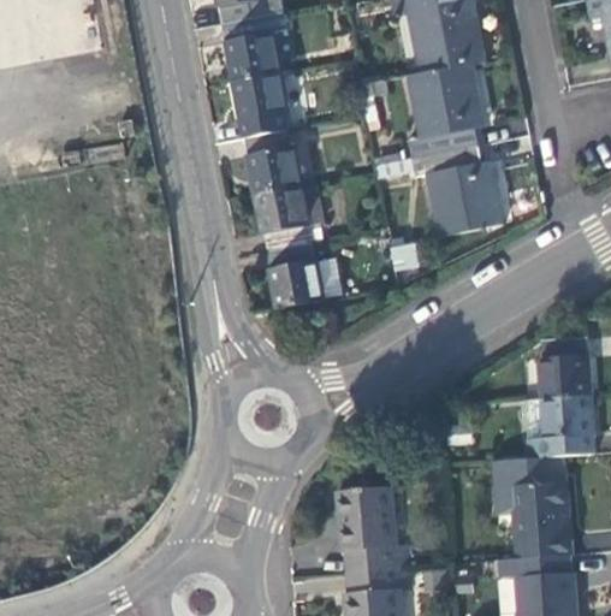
[(214,0),(217,7),(220,24),(280,13),(277,0),(214,0)]
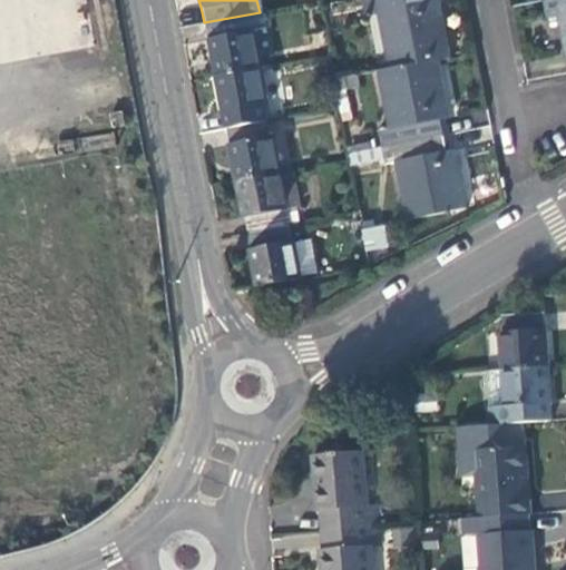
[(433,1),(432,0),(361,0),(364,15),(376,12),(387,69),(435,60),(446,58),(435,0),(433,1)]
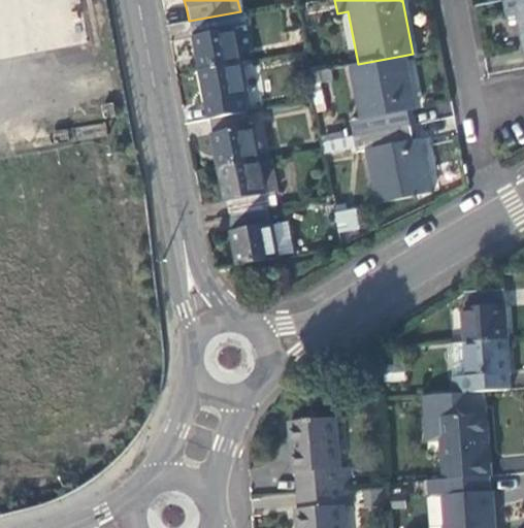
[(523,0),(503,0),(501,0),(505,17),(515,14),(521,52),(523,51),(523,0)]
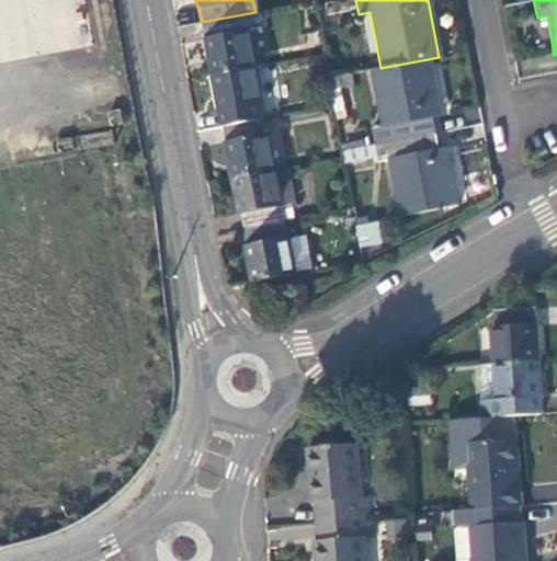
[(256,12),(201,22),(204,39),(211,75),(252,67),(246,31),(259,29),(256,12)]
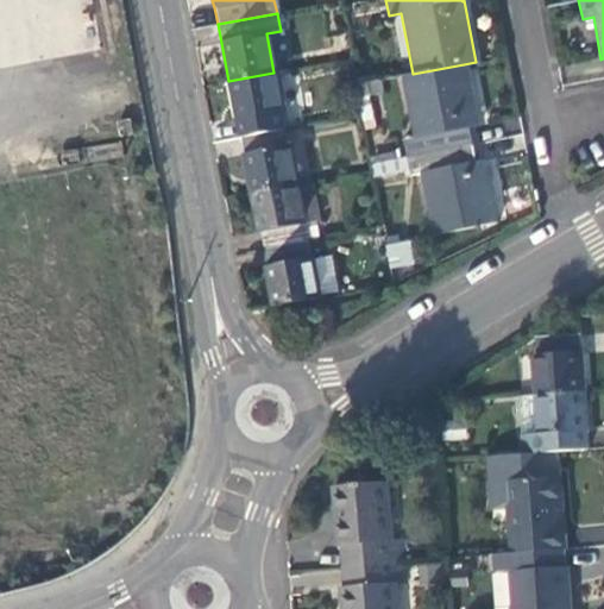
[(464,64),(413,74),(401,76),(413,136),(401,138),(404,157),(474,144),(471,126),(476,125),(464,64)]
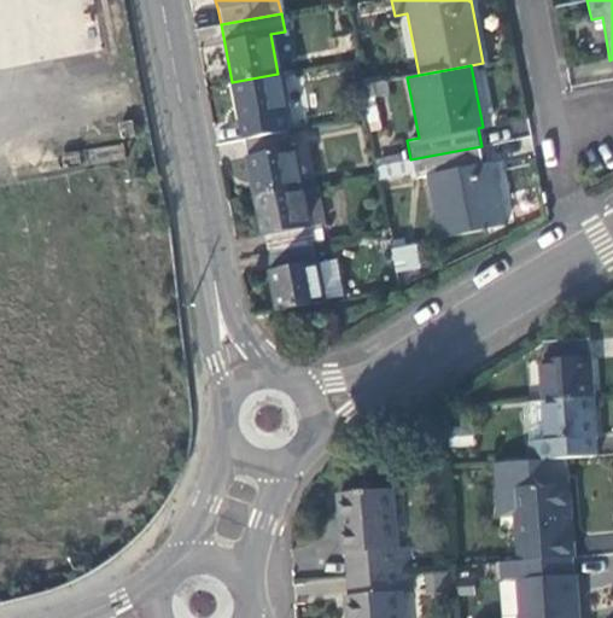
[(278,74),(232,82),(239,122),(239,121),(243,140),(284,132),(280,114),(285,112),(278,74)]
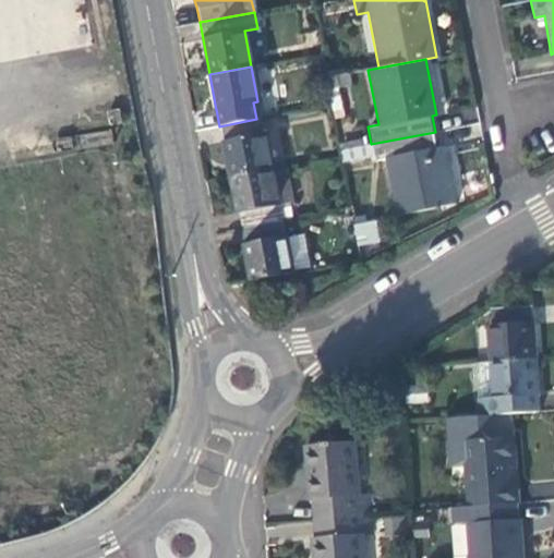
[(256,119),(219,126),(223,142),(229,178),(271,169),(264,134),(260,134),(256,119)]
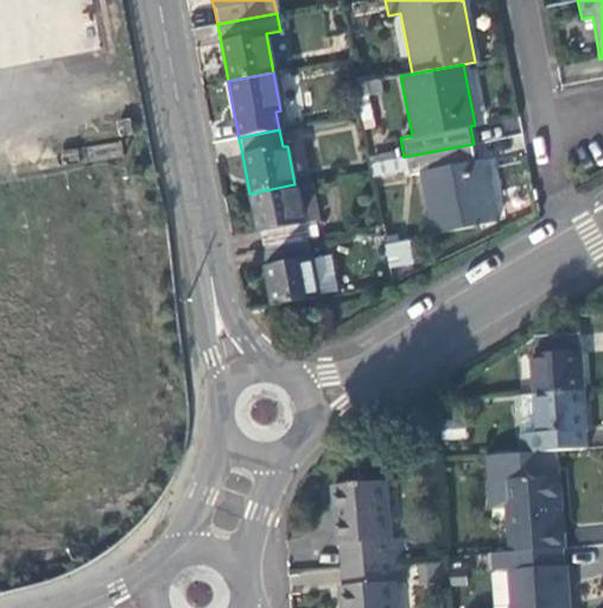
[(477,160),(474,144),(404,157),(407,176),(419,173),(431,234),(494,222),(481,160),(477,160)]
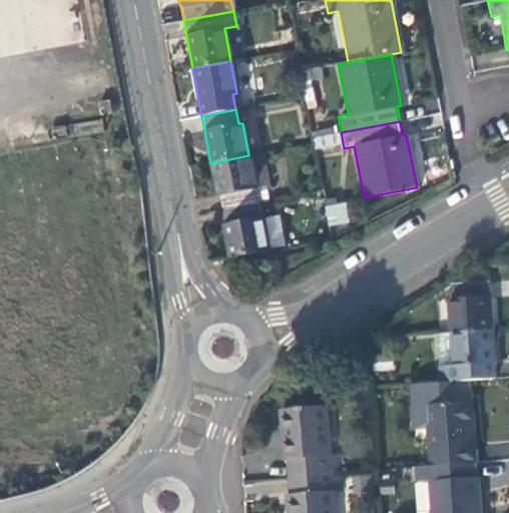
[(340,149),(344,148),(341,132),(310,138),(311,143),(312,149),(339,144),(340,149)]
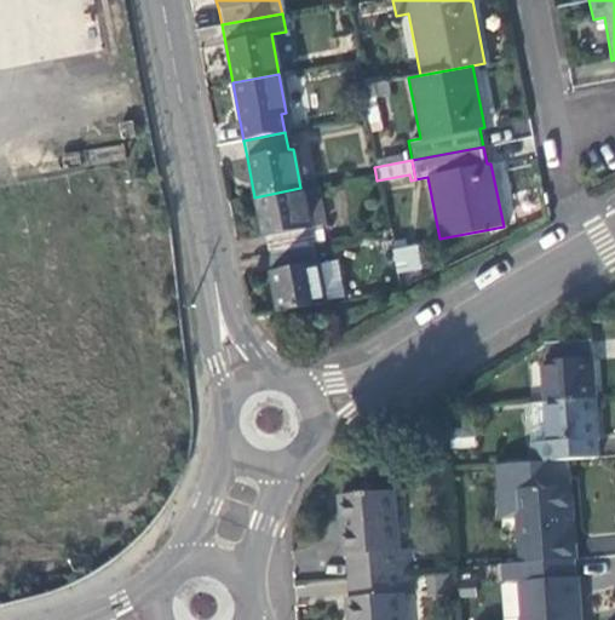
[(300,188),(254,197),(262,237),(265,236),(269,253),(311,246),(308,228),(322,225),(315,188),(300,190),(300,188)]
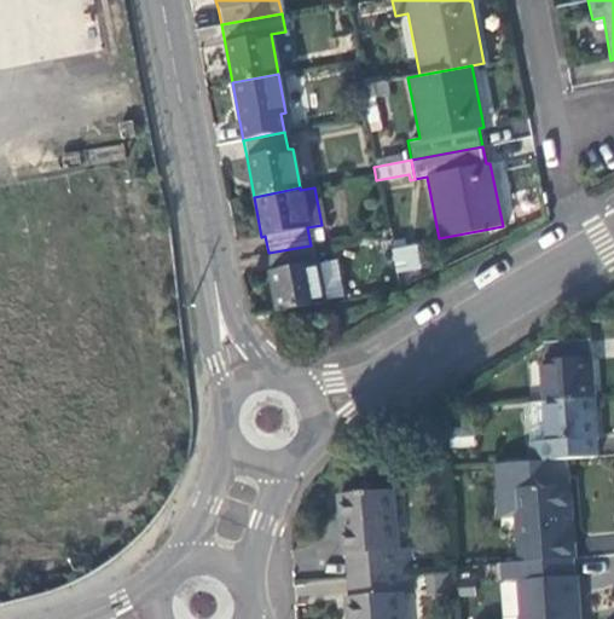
[(311,246),(268,253),(272,271),(268,272),(276,312),(322,302),(311,246)]
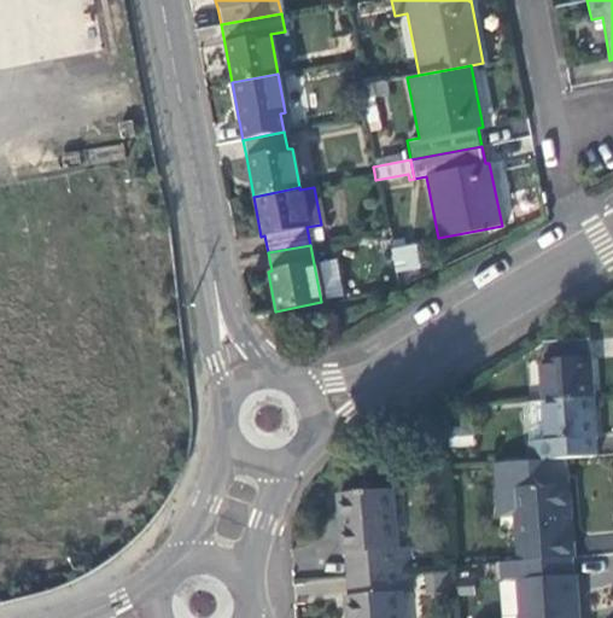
[(412,246),(390,251),(393,273),(415,268),(412,246)]
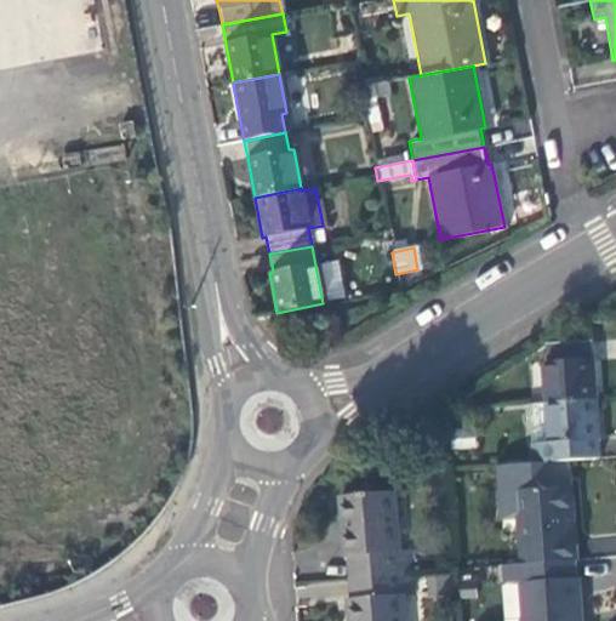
[(546,364),(548,399),(597,397),(594,368),(592,336),(549,340),(549,341),(551,364),(546,364)]
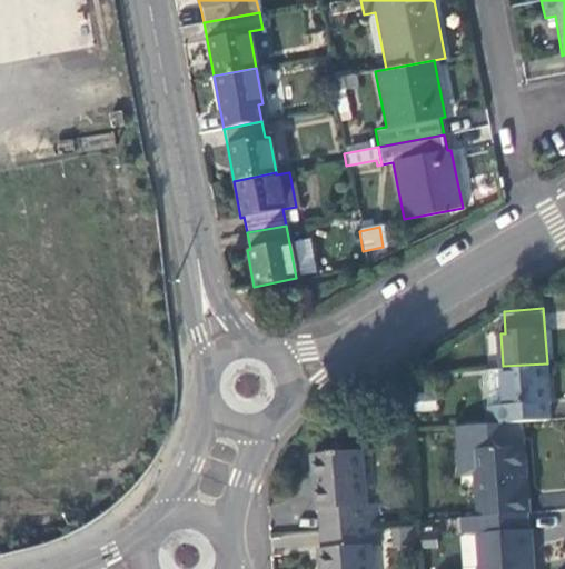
[(483,367),(487,423),(527,422),(548,421),(547,405),(549,405),(548,387),(547,363),(503,366),(483,367)]
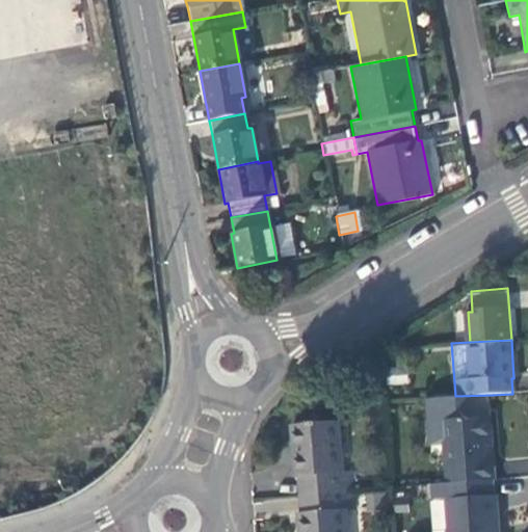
[(474,418),(495,416),(493,395),(455,396),(430,397),(430,404),(473,401),(474,418)]
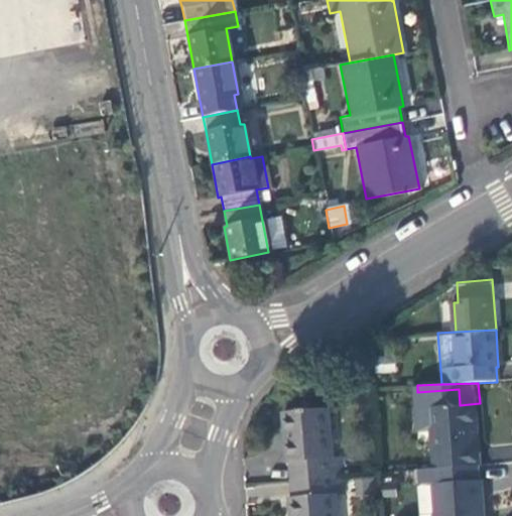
[(483,464),(484,464),(480,403),(460,405),(459,389),(417,392),(420,429),(435,428),(438,467),(483,464)]
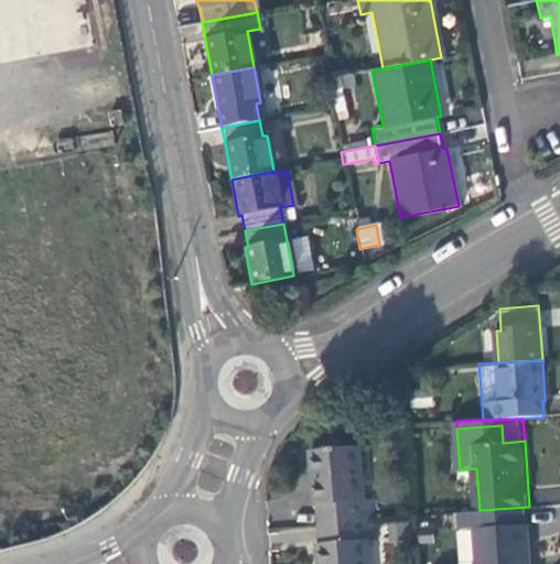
[(322,503),(324,522),(376,518),(374,498),(365,499),(359,444),(313,448),(315,476),(319,503),(322,503)]
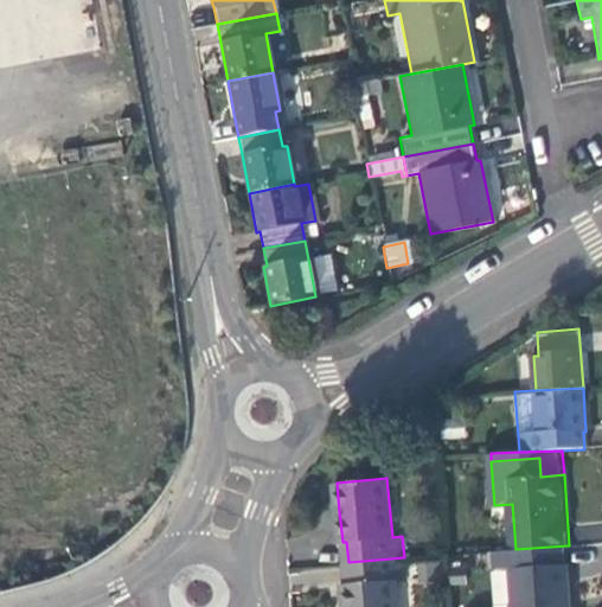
[(568,562),(568,545),(516,549),(501,550),(503,567),(514,567),(517,601),(497,602),(497,606),(571,606),(570,595),(574,595),(572,580),(571,561),(568,562)]
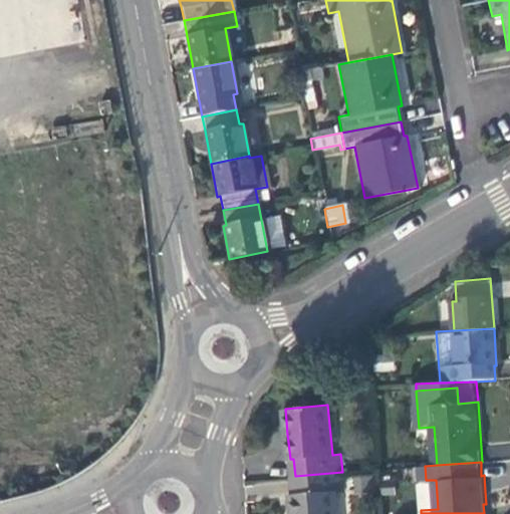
[(343,489),(342,472),(295,476),(297,493),(293,494),(294,513),(336,513),(335,490),(343,489)]
